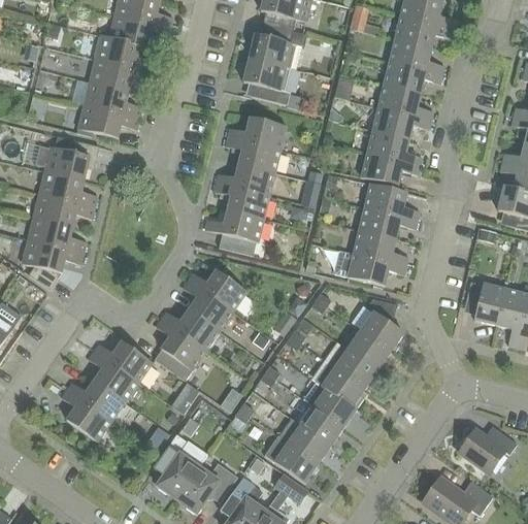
[(159,1),(155,0),(117,0),(114,14),(169,28),(172,17),(157,12),(159,1)]
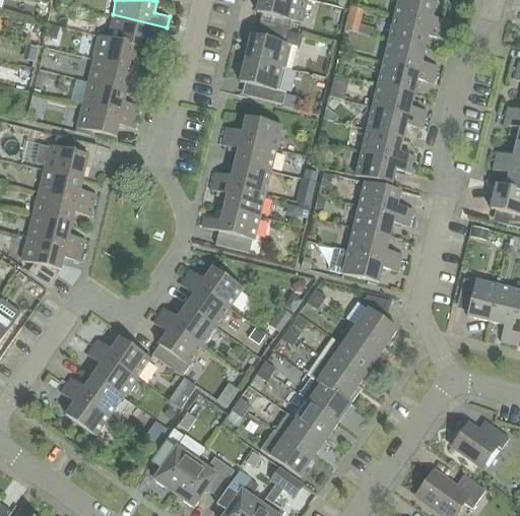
[(267,12),(264,23),(288,29),(290,17),(303,20),(308,0),(258,0),(256,9),(267,12)]
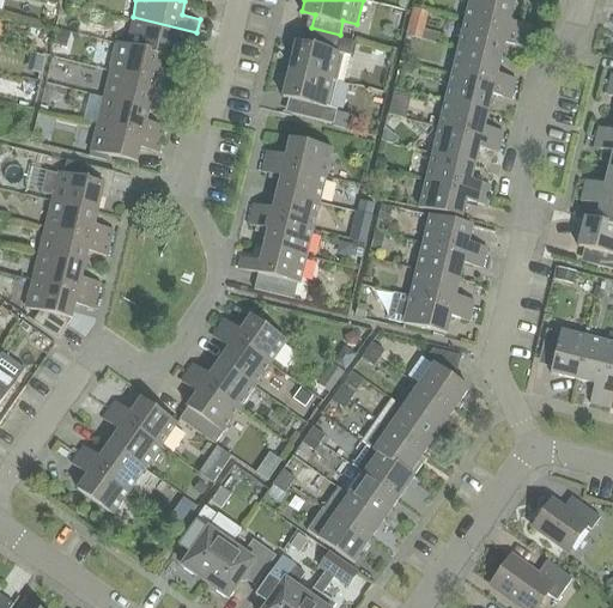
[(528,23),(509,18),(514,0),(468,0),(465,18),(526,32),(528,23)]
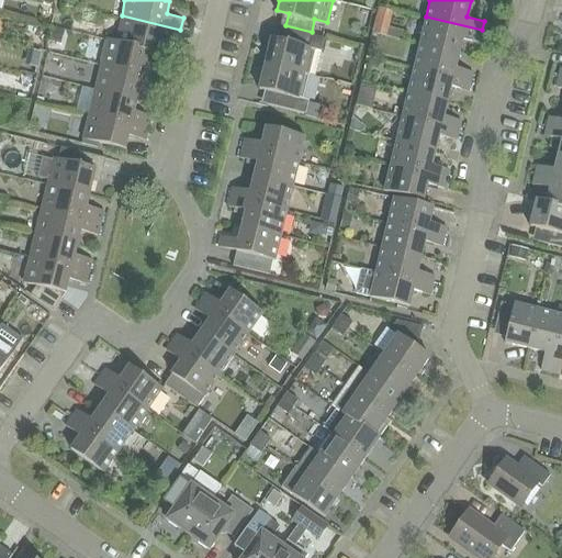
[(180,30),(122,15),(116,38),(115,40),(148,47),(148,49),(157,52),(160,37),(178,42),(180,30)]
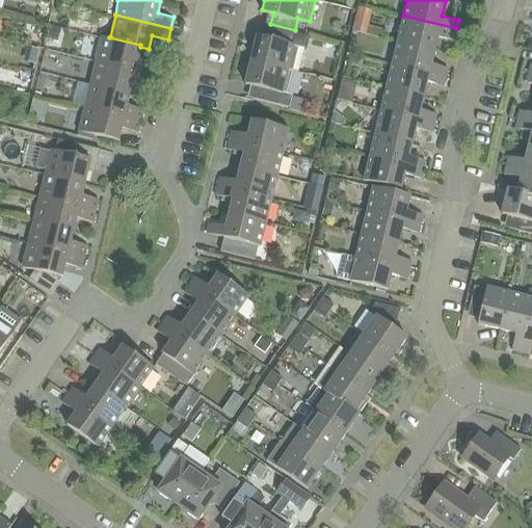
[(403,16),(397,38),(434,48),(437,33),(454,37),(456,28),(403,16)]
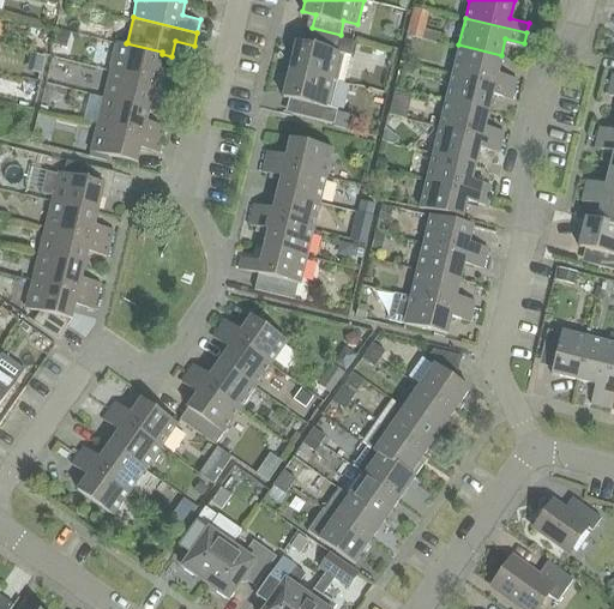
[(425,26),(422,36),(440,41),(443,31),(425,26)]
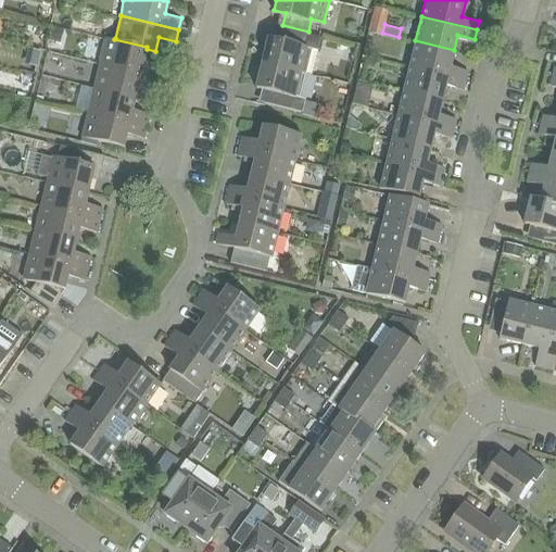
[(268,35),(262,60),(305,71),(312,73),(318,48),(320,48),(323,36),(308,32),(282,25),(280,38),(268,35)]
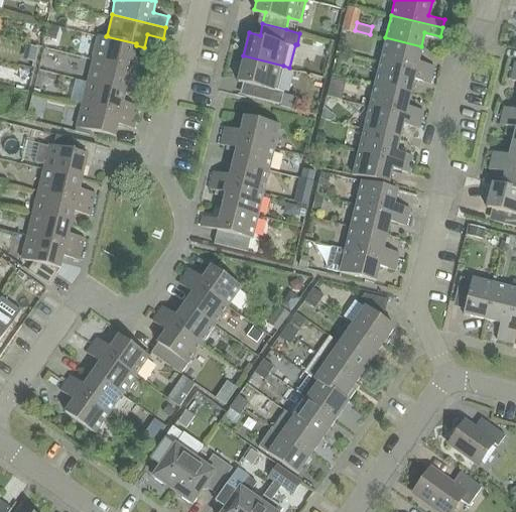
[(55,36),(58,26),(48,24),(45,33),(55,36)]
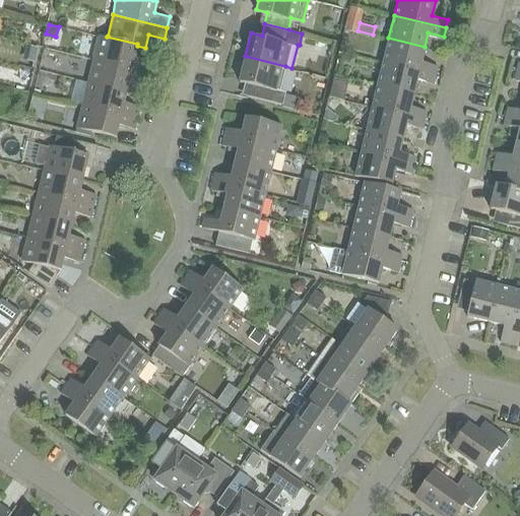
[(107,37),(108,36),(99,34),(93,57),(147,70),(150,59),(135,56),(137,46),(137,44),(107,37)]
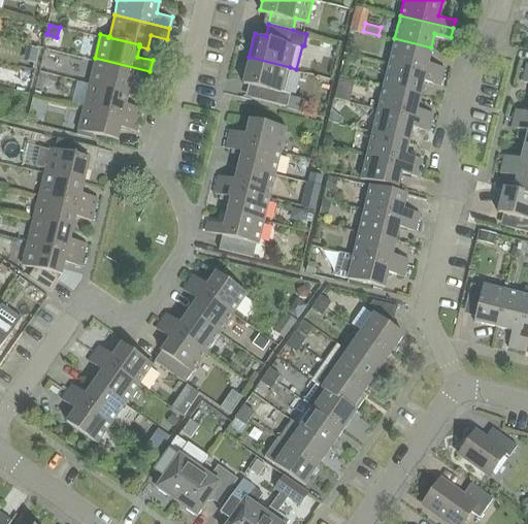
[(394,38),(389,61),(441,74),(443,65),(428,61),(431,47),(394,38)]
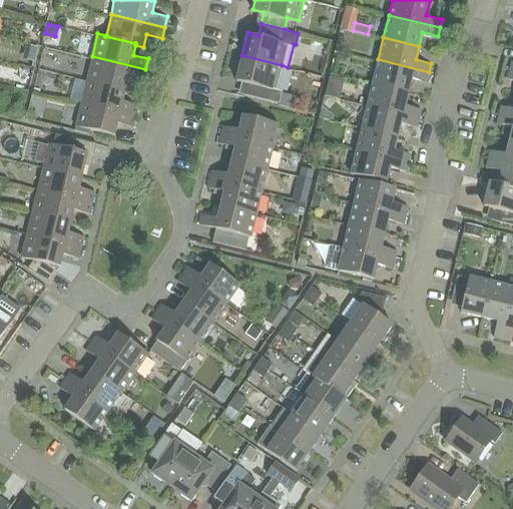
[(28,50),(36,52),(38,45),(29,43),(28,50)]
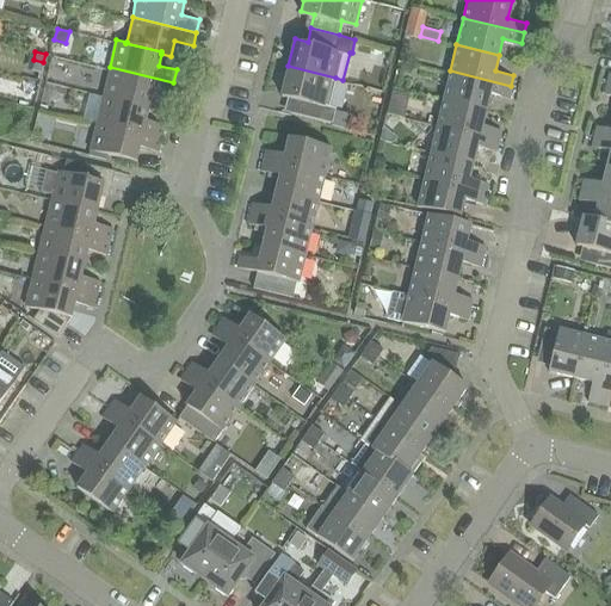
[(407,69),(408,61),(397,59),(392,85),(400,87),(403,69),(407,69)]
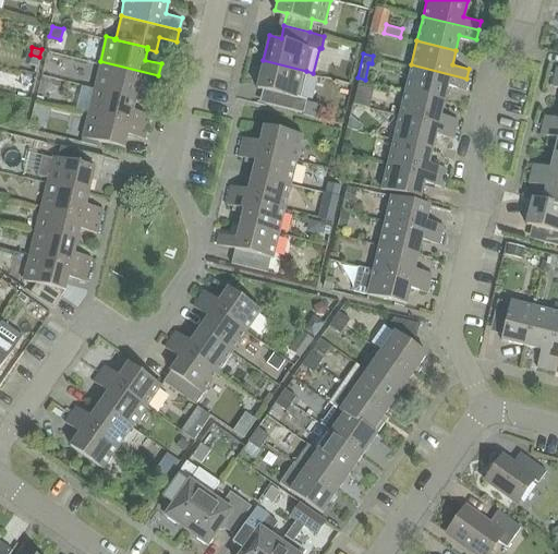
[(306,96),(313,73),(306,71),(263,60),(257,85),(268,88),(266,101),(303,110),(306,96)]
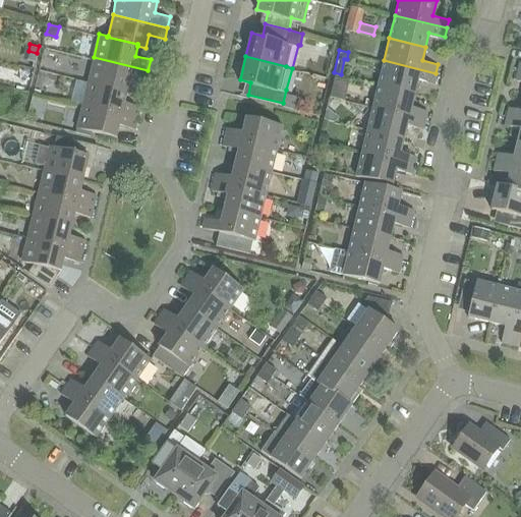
[(148,70),(94,57),(88,79),(126,90),(129,78),(146,81),(148,70)]
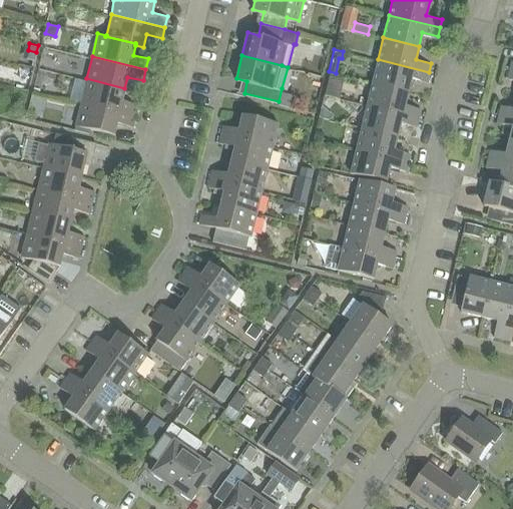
[(429,72),(378,59),(373,81),(408,90),(411,77),(427,80),(429,72)]
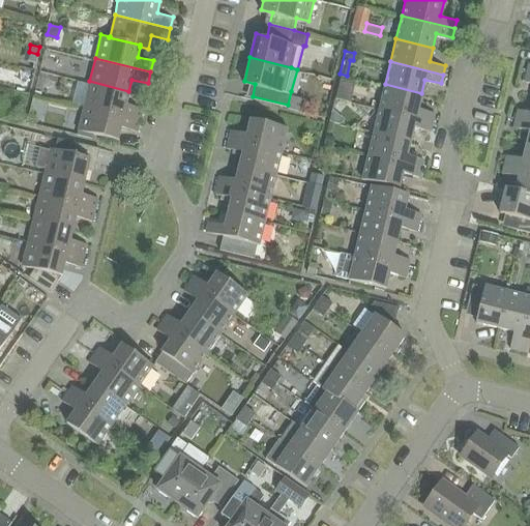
[(353,79),(341,76),(339,86),(350,89),(353,79)]
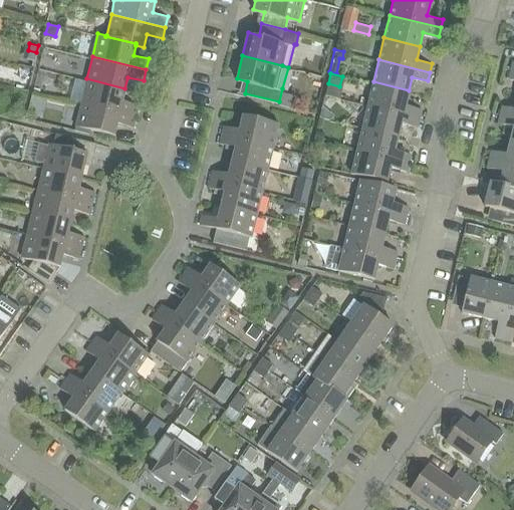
[(124,88),(86,78),(81,101),(136,114),(138,103),(122,99),(124,88)]
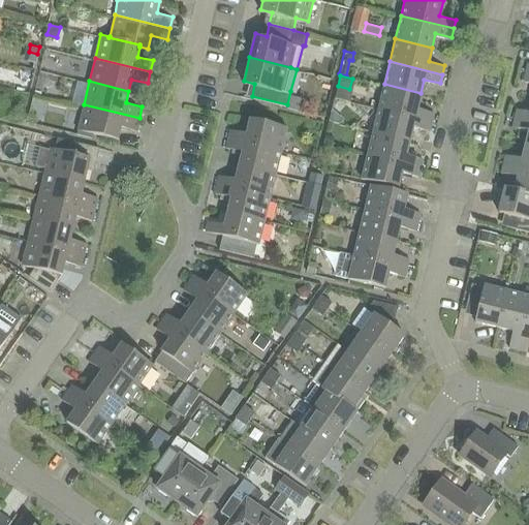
[(384,84),(378,107),(431,120),(433,111),(417,106),(421,93),(384,84)]
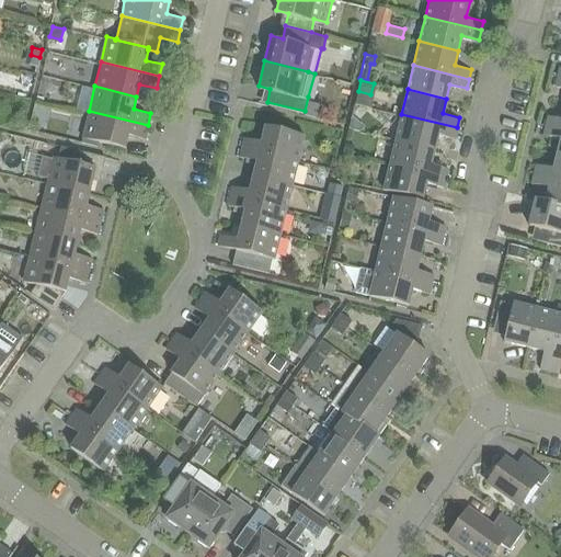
[(148,125),(89,111),(82,136),(125,146),(127,133),(145,137),(148,125)]
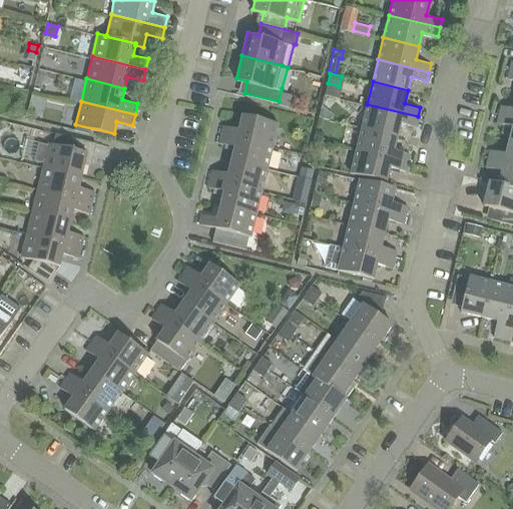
[(512,106),(501,103),(499,112),(512,115),(512,106)]
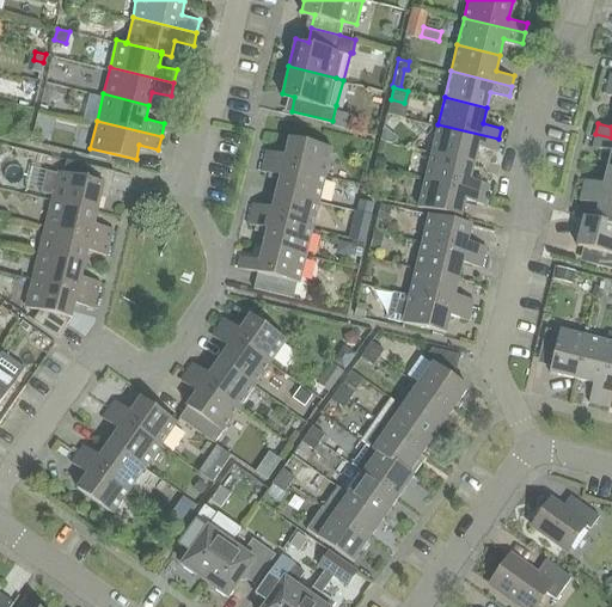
[(397,135),(384,124),(381,136),(393,140),(397,135)]
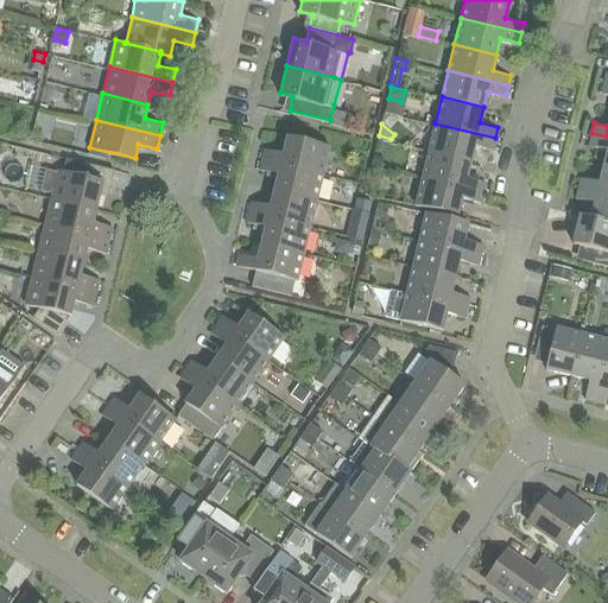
[(435,124),(429,150),(470,159),(475,144),(493,148),(495,138),(435,124)]
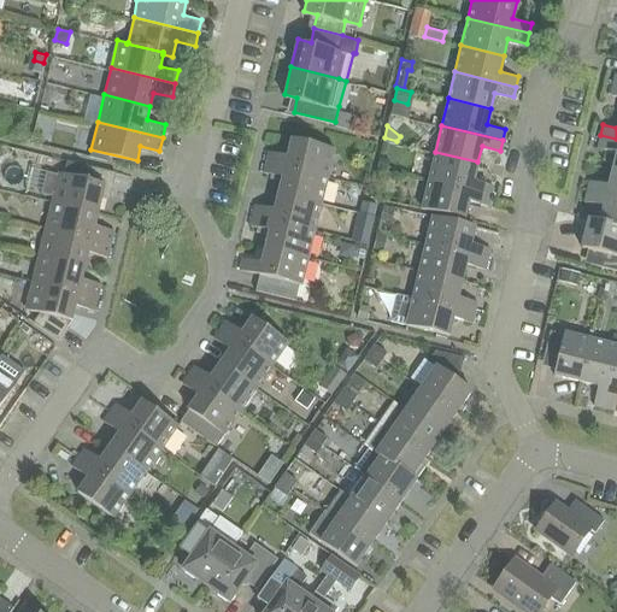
[(616,139),(600,135),(598,146),(616,151),(612,166),(616,166),(616,139)]
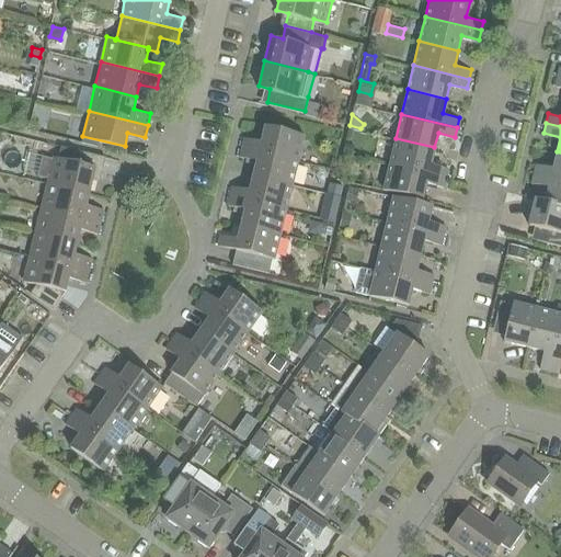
[(244,135),(242,145),(298,159),(305,134),(265,124),(261,139),(244,135)]
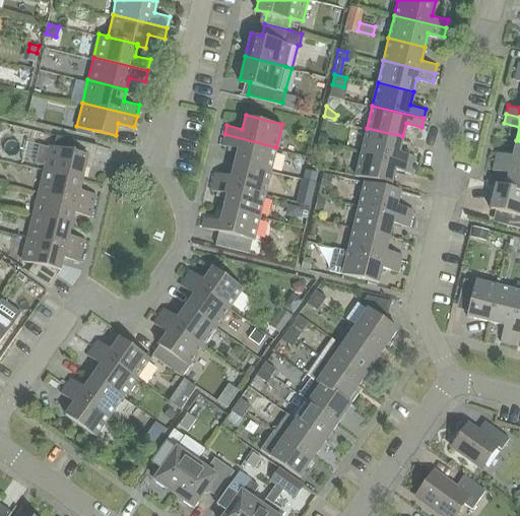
[(367,128),(362,150),(413,163),(415,153),(399,150),(402,136),(367,128)]
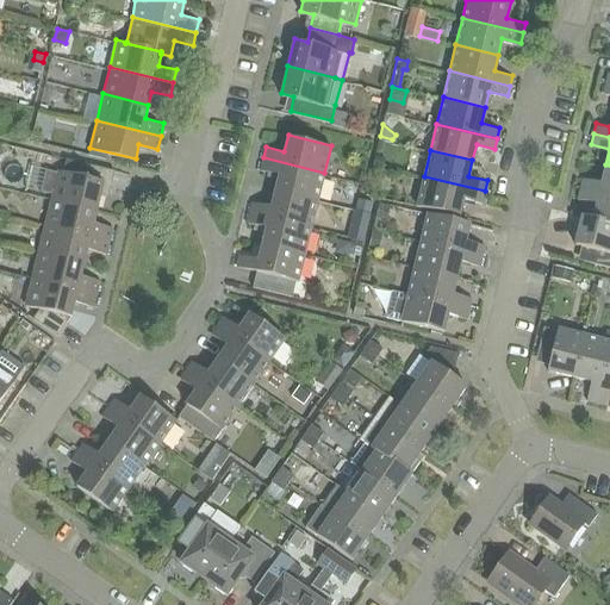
[(377,154),(374,162),(384,164),(385,155),(377,154)]
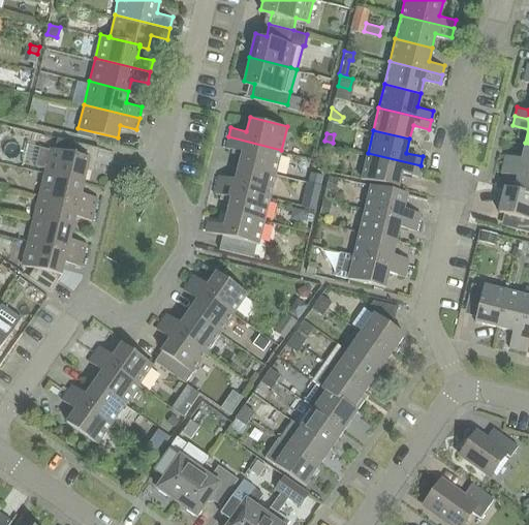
[(39,145),(34,164),(45,167),(44,171),(84,180),(87,167),(92,168),(94,159),(95,159),(98,148),(99,146),(57,135),(54,148),(50,147),(50,148),(39,145)]
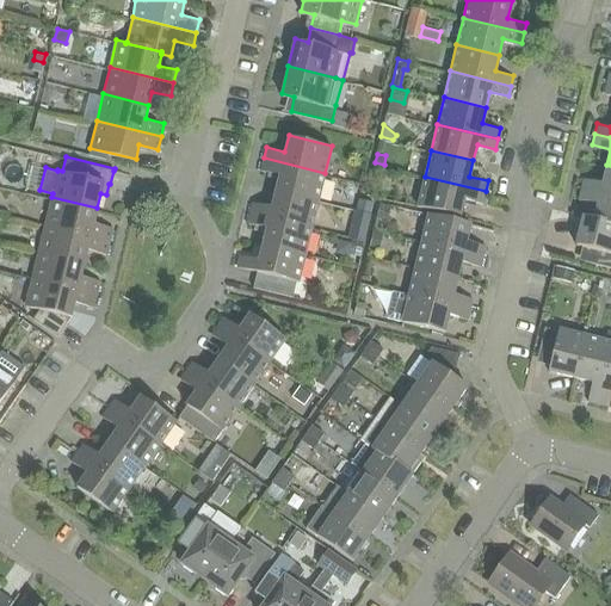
[(325,173),(264,158),(261,168),(279,173),(276,189),(319,199),(325,173)]
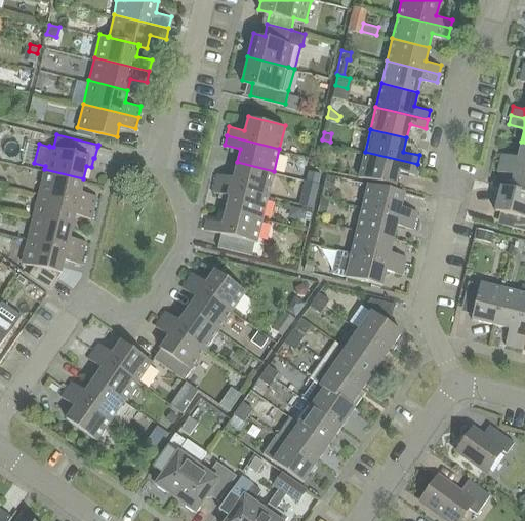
[(524,142),(521,142),(518,155),(501,152),(499,160),(524,166),(524,142)]
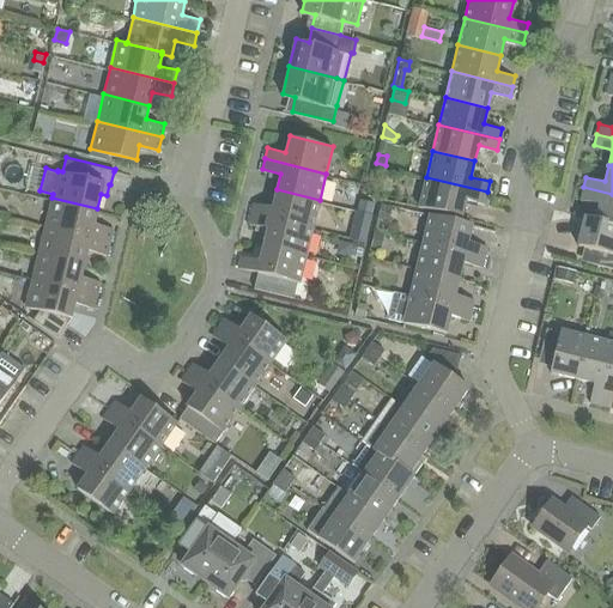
[(487,192),(426,177),(419,205),(462,214),(466,198),(484,202),(487,192)]
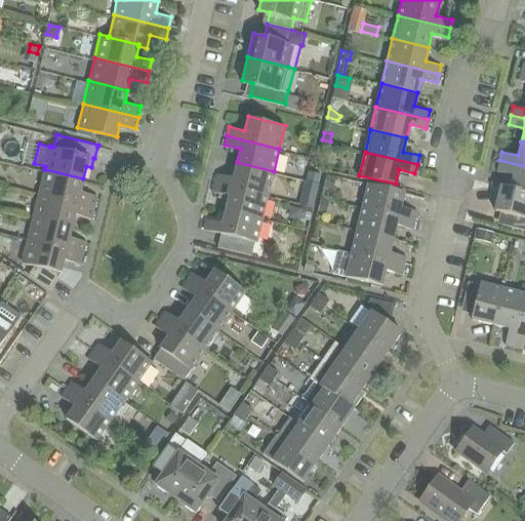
[(524,166),(499,160),(497,169),(514,173),(511,186),(500,184),(500,185),(524,190),(524,166)]
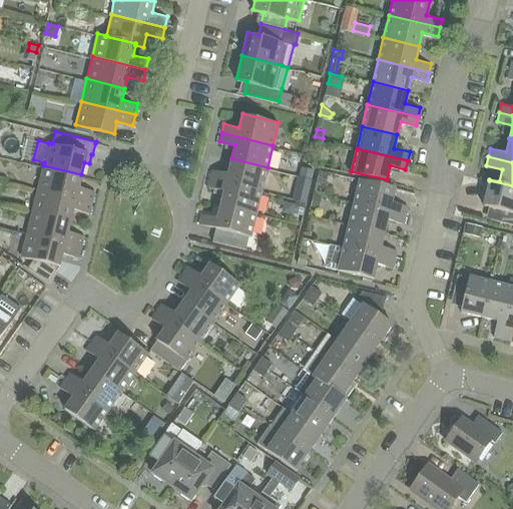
[(210,176),(262,189),(268,167),(231,158),(228,172),(212,168),(210,176)]
